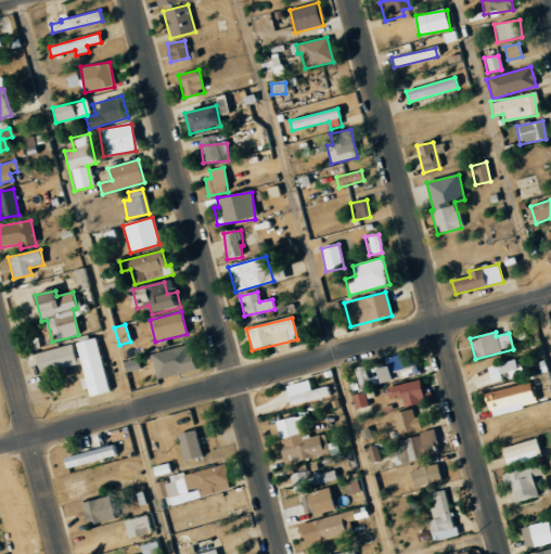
[(84,379),(79,381),(81,390),(88,389),(90,398),(109,393),(94,336),(74,340),(84,379)]
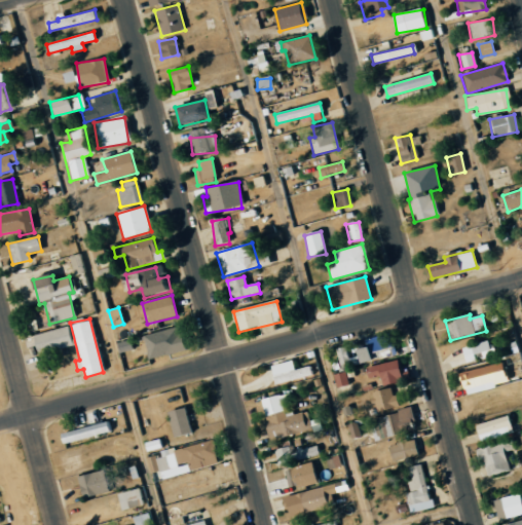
[(72,346),(69,328),(24,337),(26,348),(36,346),(38,353),(72,346)]
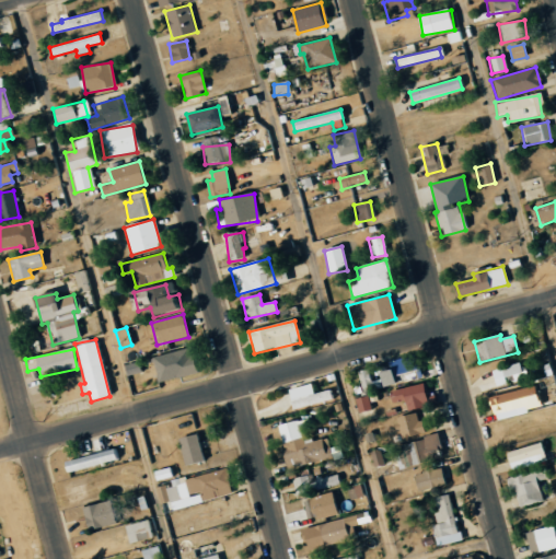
[(197,375),(194,349),(172,351),(175,377),(197,375)]
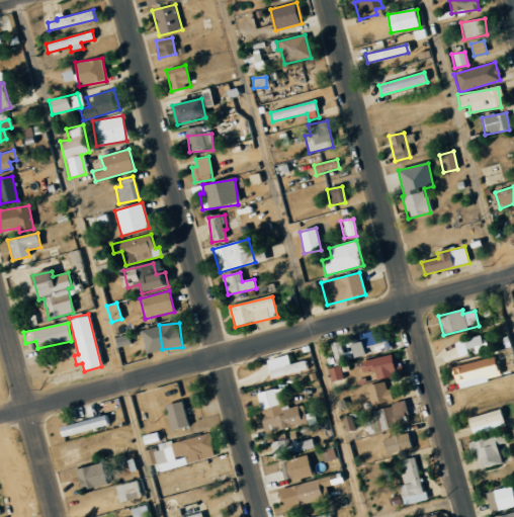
[(159,349),(155,335),(150,337),(148,330),(140,333),(145,352),(159,349)]
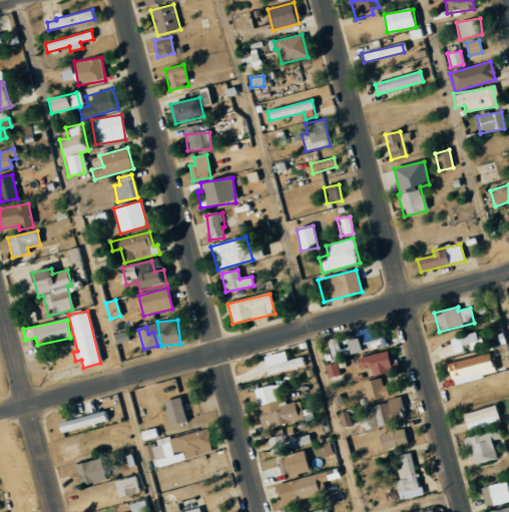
[(360,340),(352,341),(354,353),(385,348),(382,327),(358,331),(360,340)]
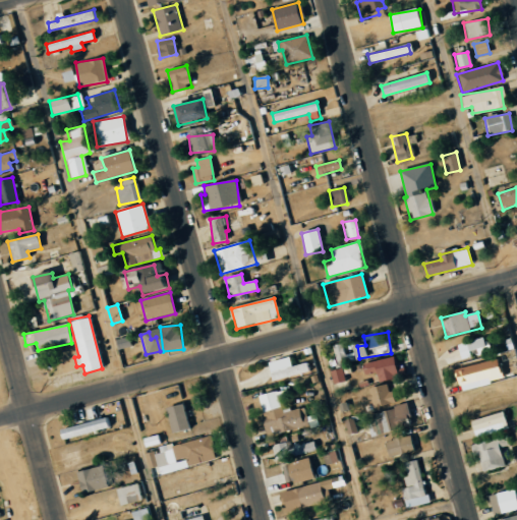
[(131,347),(129,336),(114,339),(117,350),(131,347)]
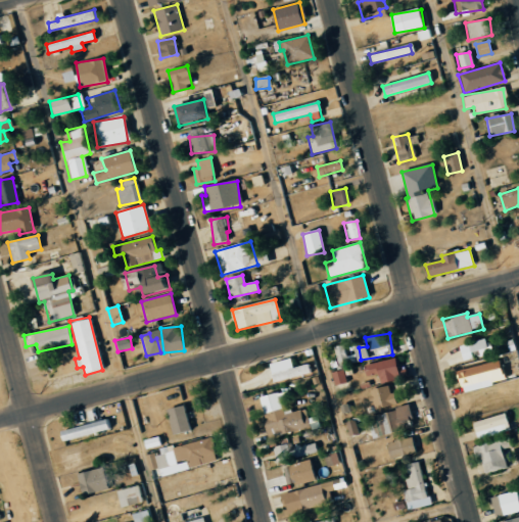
[(464,361),(490,354),(487,339),(460,345),(464,361)]
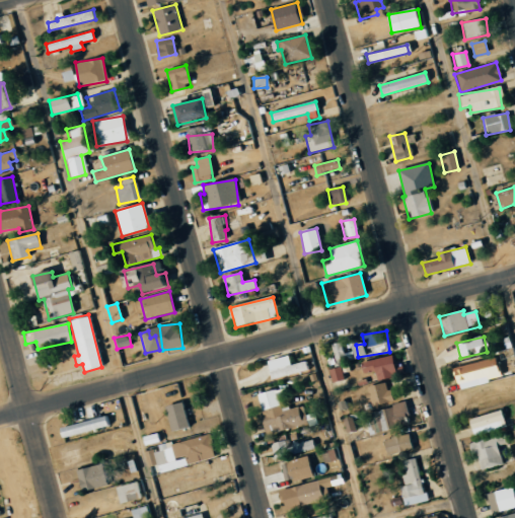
[(336,365),(349,361),(347,353),(344,354),(341,343),(330,345),(336,365)]
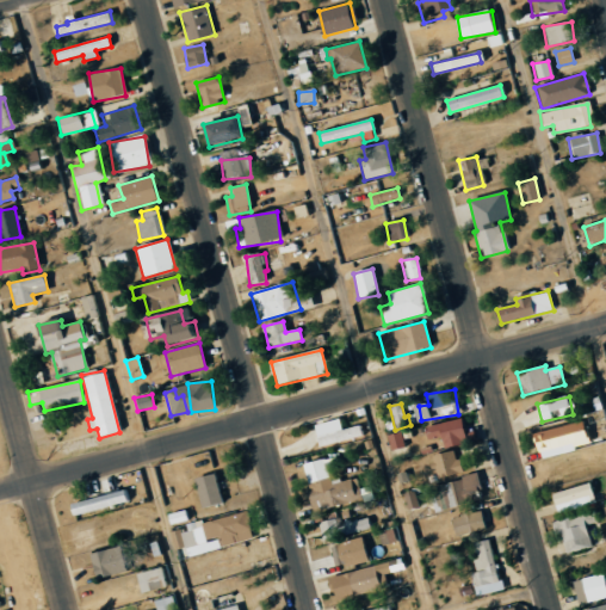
[(341,430),(340,420),(315,424),(317,445),(362,438),(359,426),(341,430)]
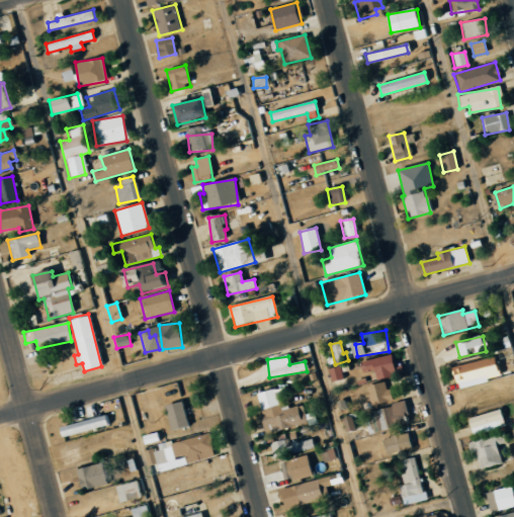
[(360,360),(361,372),(373,371),(374,379),(396,377),(394,357),(360,360)]
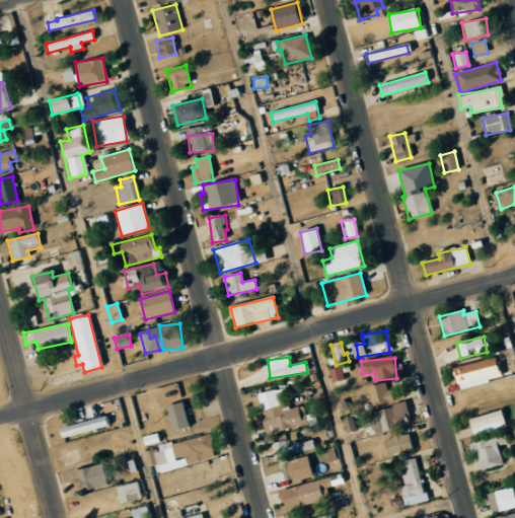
[(454,368),(459,389),(502,379),(497,358),(454,368)]
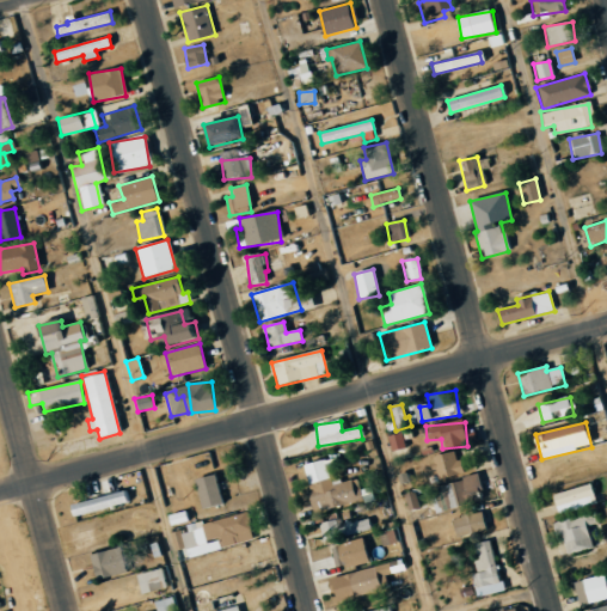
[(390,452),(404,448),(402,434),(387,437),(390,452)]
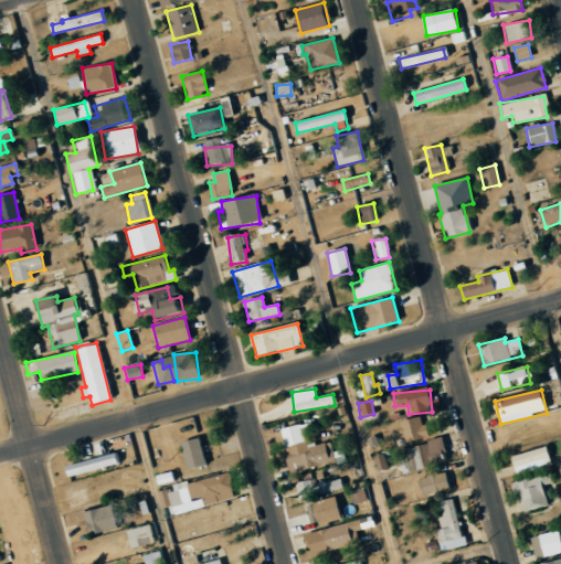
[(419,426),(419,418),(399,422),(402,443),(427,439),(425,425),(419,426)]
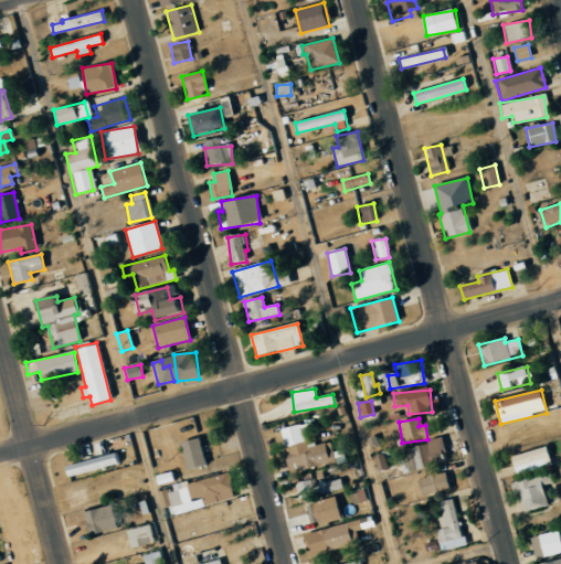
[(279,429),(288,474),(332,464),(328,443),(306,448),(302,425),(279,429)]
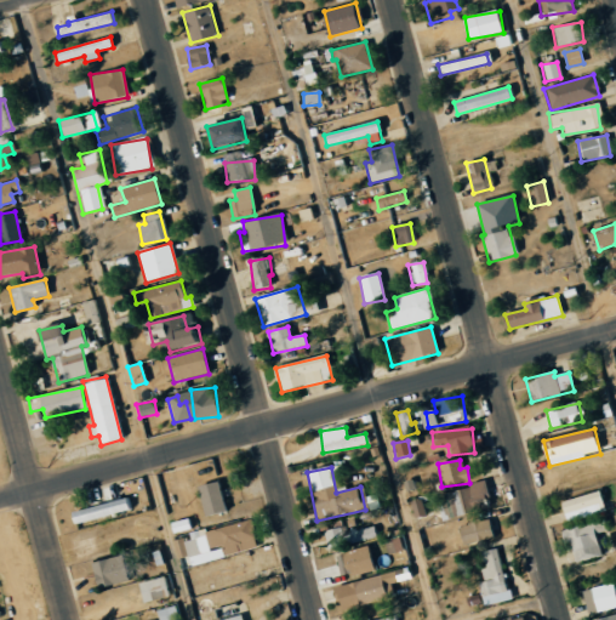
[(197,488),(205,518),(226,512),(218,482),(197,488)]
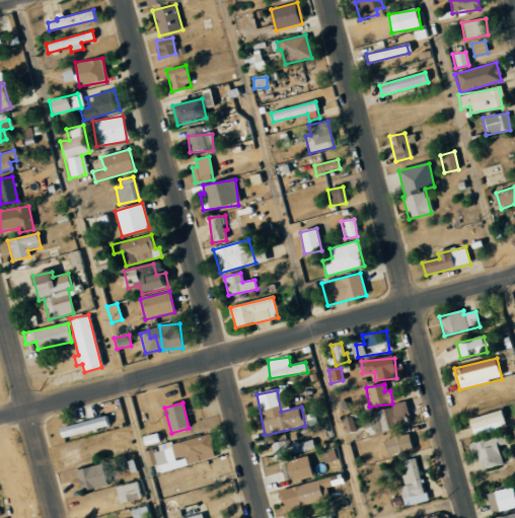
[(372,420),(364,422),(368,436),(409,425),(403,403),(370,413),(372,420)]
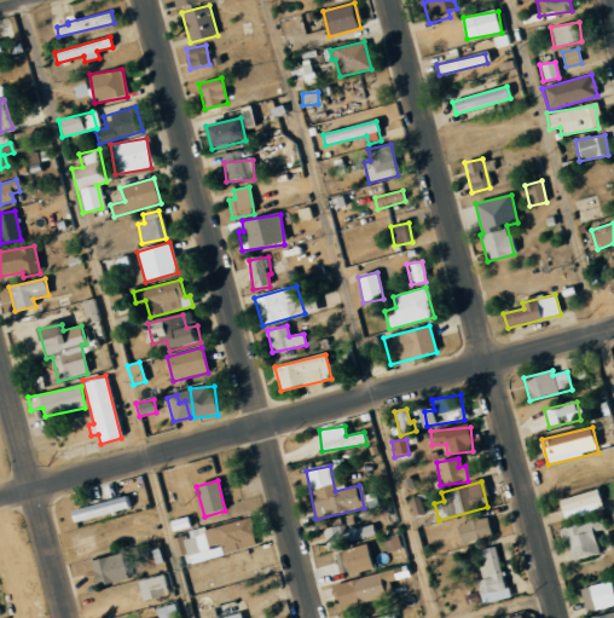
[(566,521),(603,509),(597,490),(559,501),(566,521)]
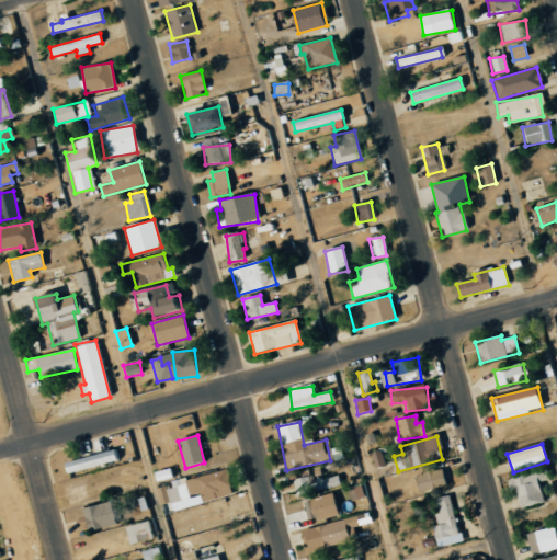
[(66,464),(69,475),(118,460),(115,449),(66,464)]
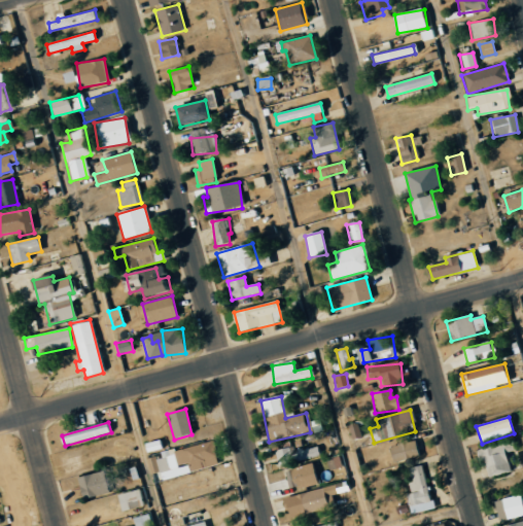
[(388,447),(392,463),(418,457),(414,440),(388,447)]
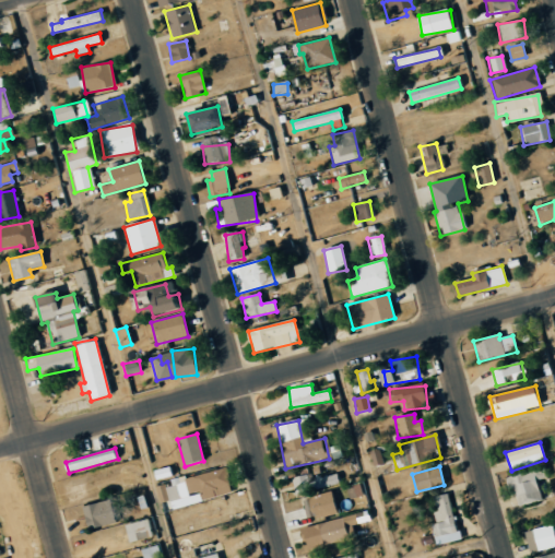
[(170,509),(232,494),(225,467),(169,482),(169,485),(155,488),(160,503),(168,501),(170,509)]
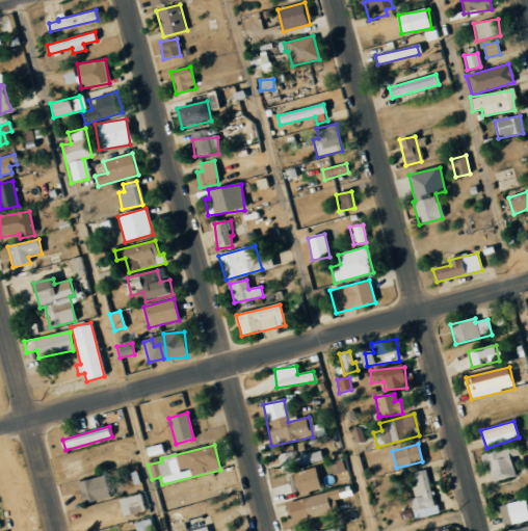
[(515,478),(511,457),(520,456),(518,447),(481,453),(483,466),(490,465),(492,481),(515,478)]
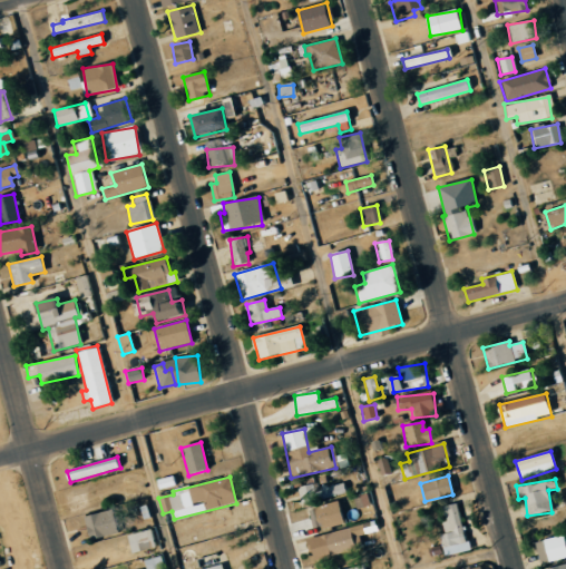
[(300,506),(344,493),(341,483),(313,491),(311,484),(295,489),(300,506)]
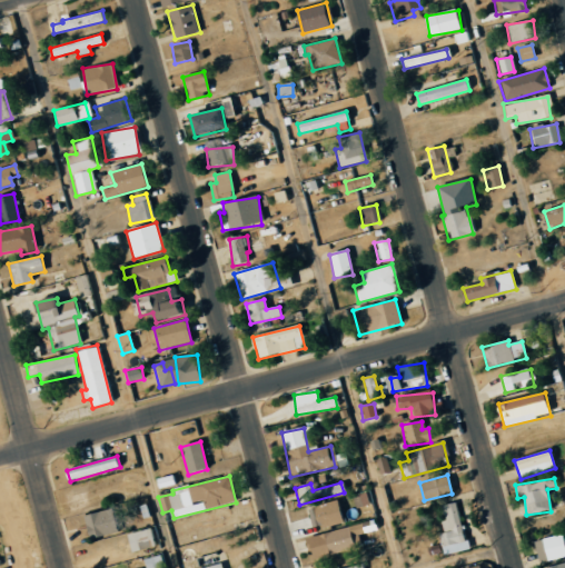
[(343,524),(338,501),(306,508),(310,530),(343,524)]
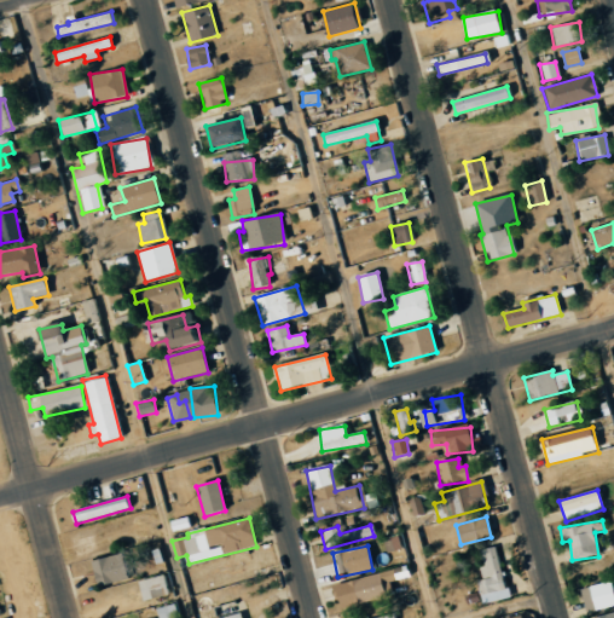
[(481,605),(507,599),(496,547),(479,550),(482,567),(479,569),(481,581),(476,582),(481,605)]
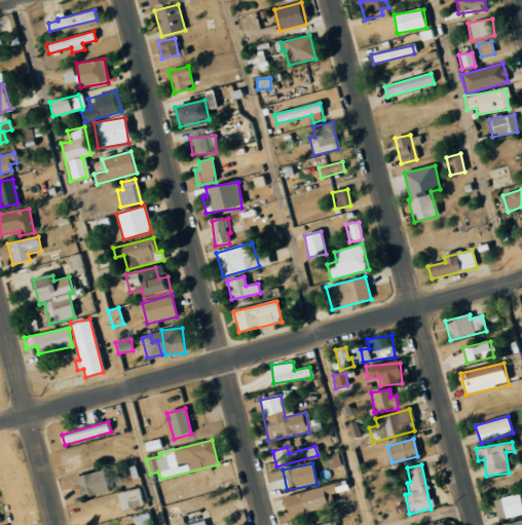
[(77,477),(82,498),(109,492),(103,471),(77,477)]
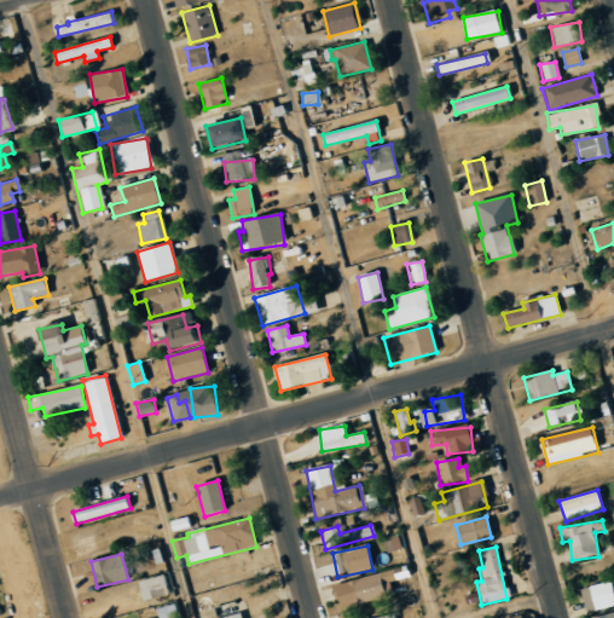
[(332,585),(339,610),(387,596),(380,573),(332,585)]
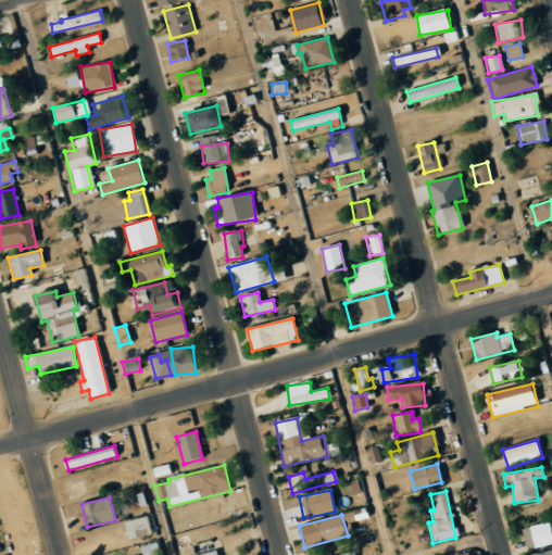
[(123,522),(127,541),(150,534),(145,516),(123,522)]
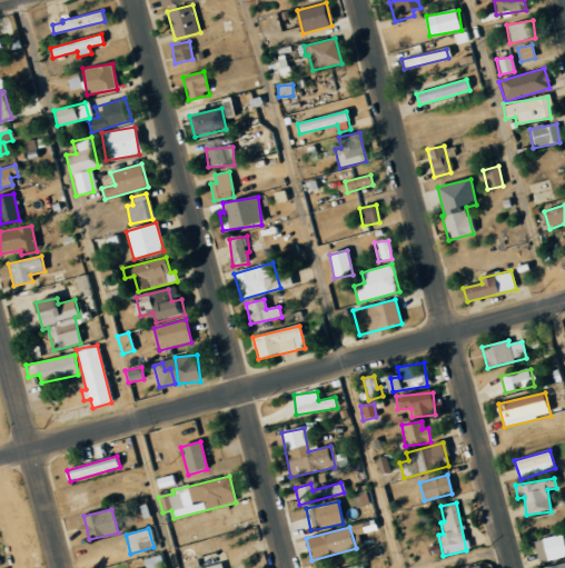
[(564,534),(532,542),(538,565),(564,557),(564,534)]
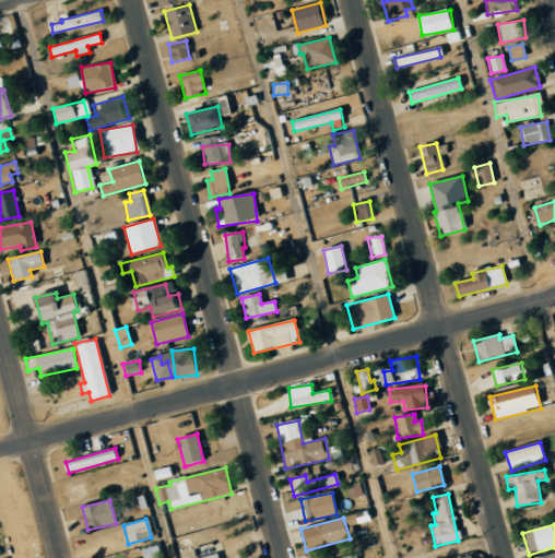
[(160,557),(157,546),(141,549),(142,557),(160,557)]
